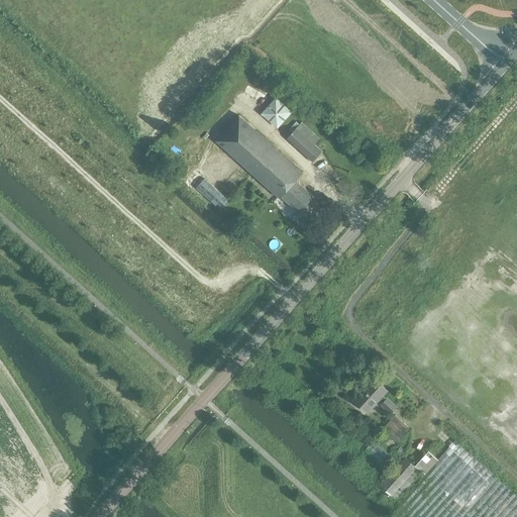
[(278,128),(293,111),(276,95),(261,113),(278,128)]
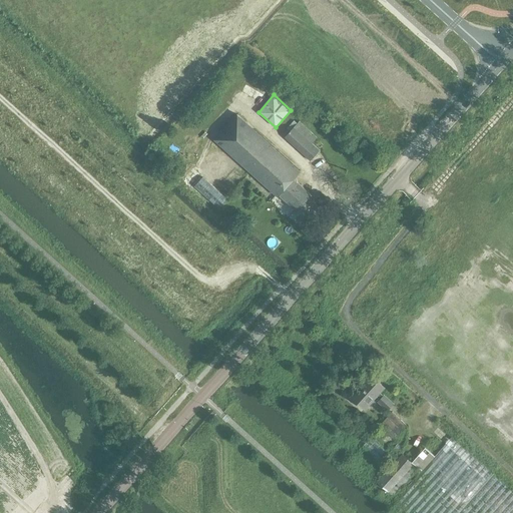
[(214,139),(216,141),(278,196),(280,194),(296,209),(310,194),(293,179),(300,171),(236,114),(214,139)]
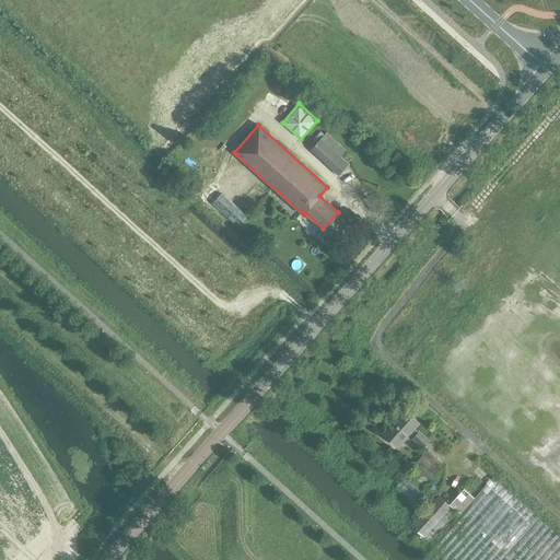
[(327,132),(325,135),(321,131),(313,139),(317,142),(311,150),(338,175),(348,164),(340,156),(346,150),(327,132)]
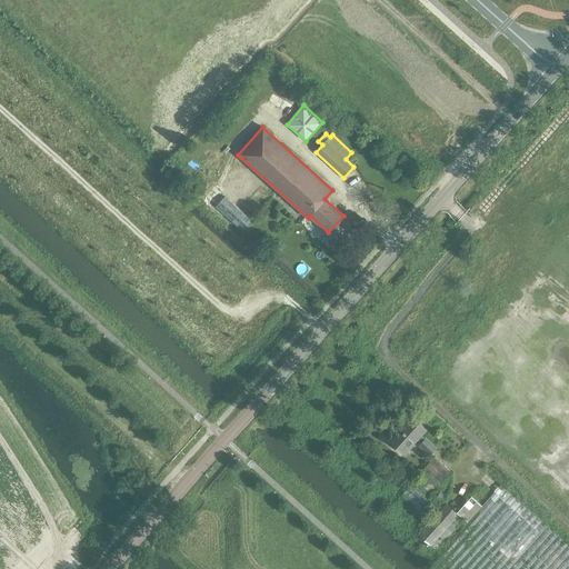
[(241,230),(249,221),(221,196),(213,205),(241,230)]
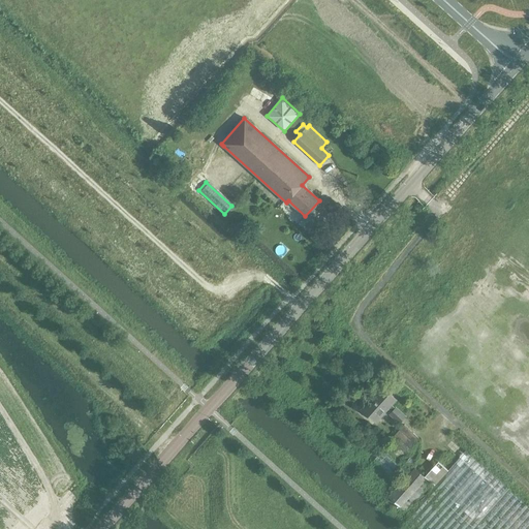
[(381,386),(364,406),(361,410),(375,423),(387,408),(392,411),(390,413),(400,422),(405,416),(392,404),(396,400),(381,386)]
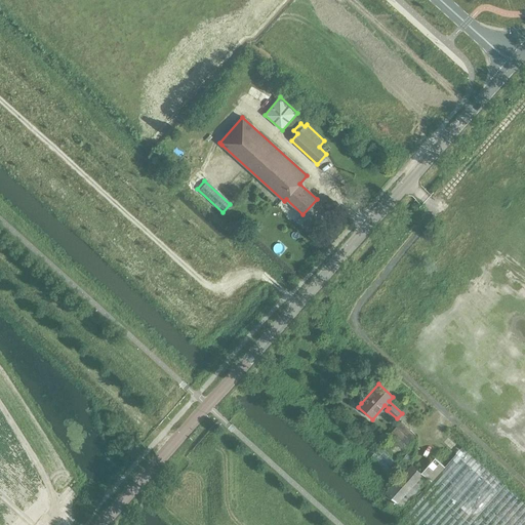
[(402,444),(411,434),(402,426),(393,436),(402,444)]
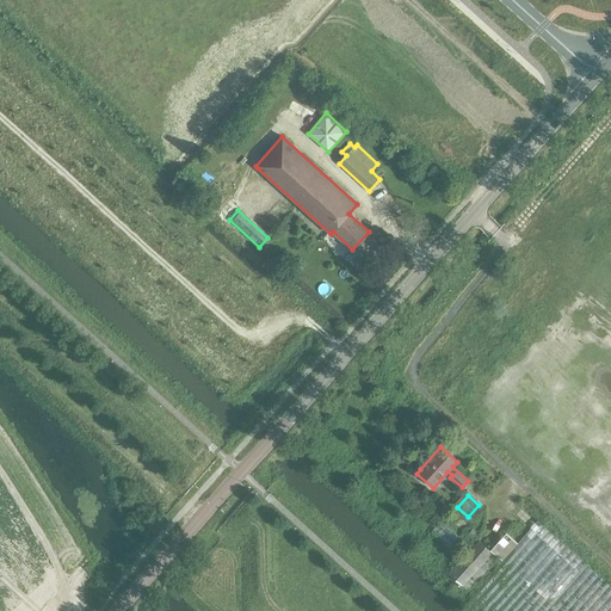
[(506,532),(491,549),(479,539),(449,573),(449,574),(443,580),(457,592),(463,586),(469,591),(491,567),(491,566),(494,562),(498,565),(464,603),(474,610),(610,610),(610,585),(538,520),(518,543),(506,532)]
